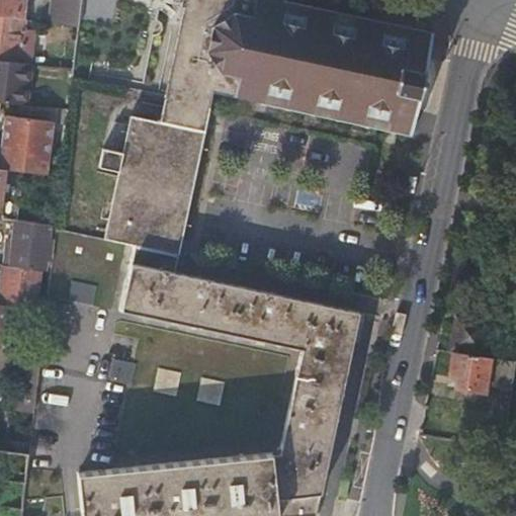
[(7,0),(0,0),(0,18),(24,21),(26,2),(7,0)]
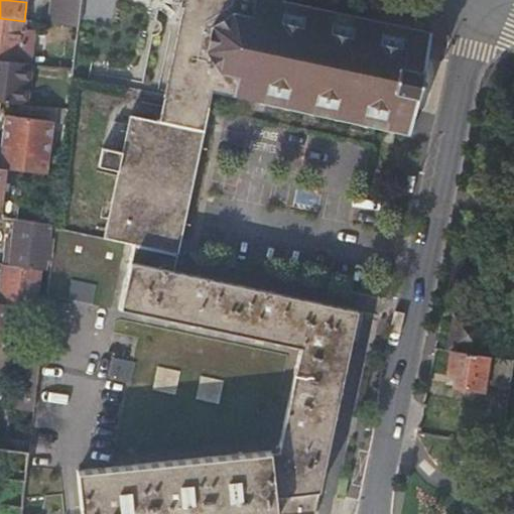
[(53,0),(52,14),(80,18),(81,0),(53,0)]
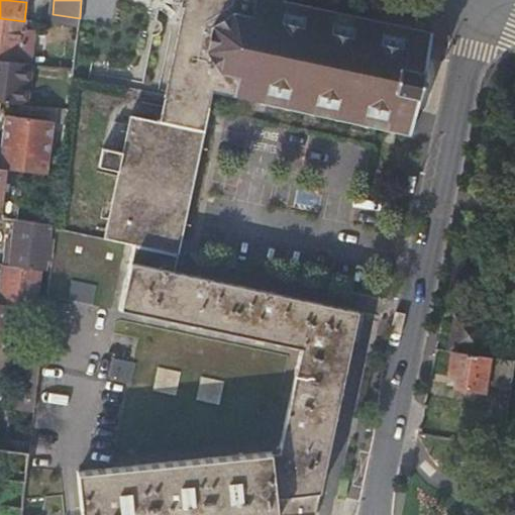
[(189,0),(166,104),(195,110),(211,113),(215,96),(235,102),(239,85),(200,77),(210,8),(232,13),(235,0),(189,0)]
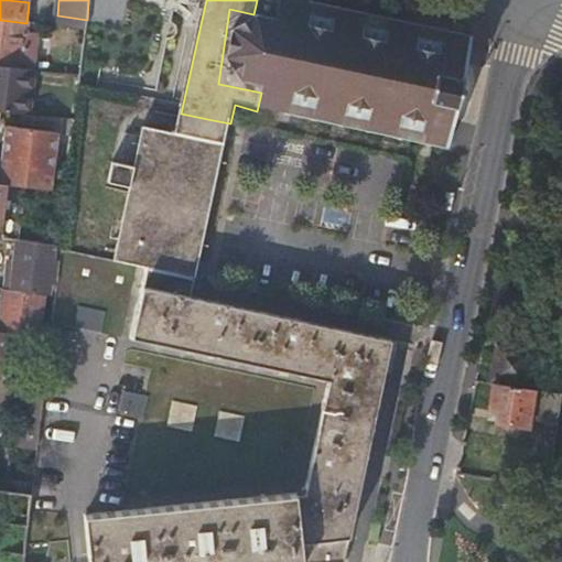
[(257,0),(254,14),(229,9),(218,84),(261,93),(257,111),(265,112),(266,110),(285,115),(285,117),(292,119),(293,116),(315,121),(314,122),(320,125),(321,122),(341,126),(339,128),(347,130),(348,128),(365,131),(364,133),(375,136),(375,133),(395,138),(393,139),(401,141),(401,139),(420,143),(420,144),(428,147),(429,144),(449,149),(457,112),(460,114),(469,71),(466,69),(473,39),(455,35),(456,33),(449,31),(449,33),(427,29),(428,26),(418,24),(417,26),(401,23),(402,21),(396,19),(396,21),(375,18),(375,14),(368,13),(367,17),(348,12),(348,9),(338,7),(337,10),(316,6),(317,3),(310,1),(310,4),(288,0),(257,0)]
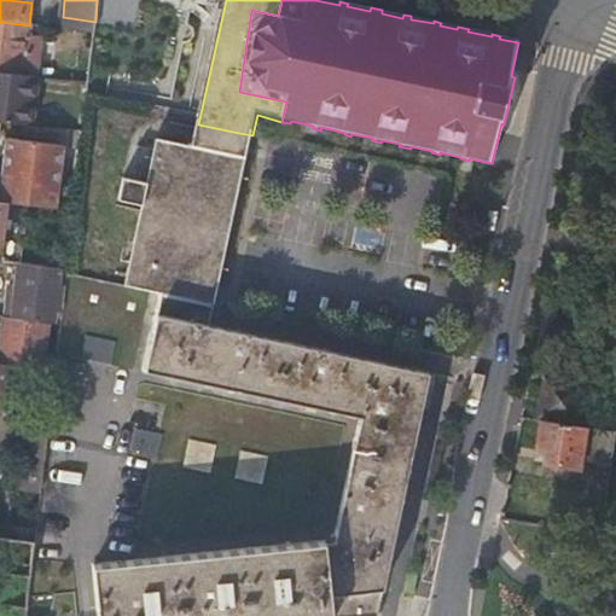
[(0,22),(0,70),(11,73),(33,76),(40,36),(28,35),(29,25),(0,22)]
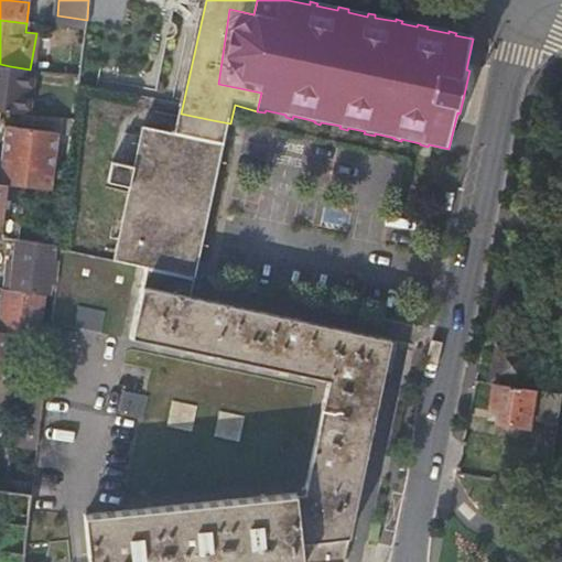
[(0,64),(0,111),(2,111),(23,115),(30,69),(10,66),(0,64)]
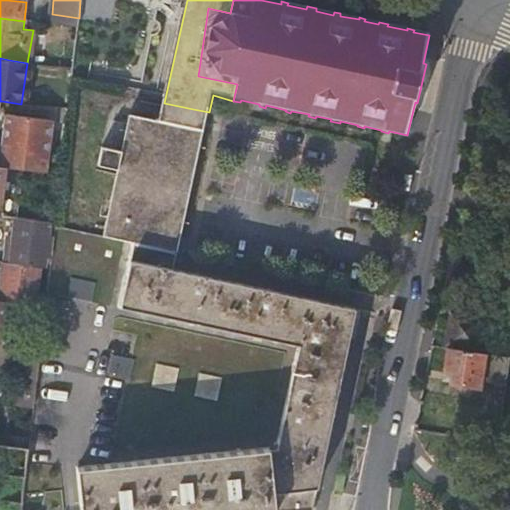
[(209,112),(193,109),(164,103),(159,122),(132,117),(104,239),(172,253),(177,254),(209,112)]
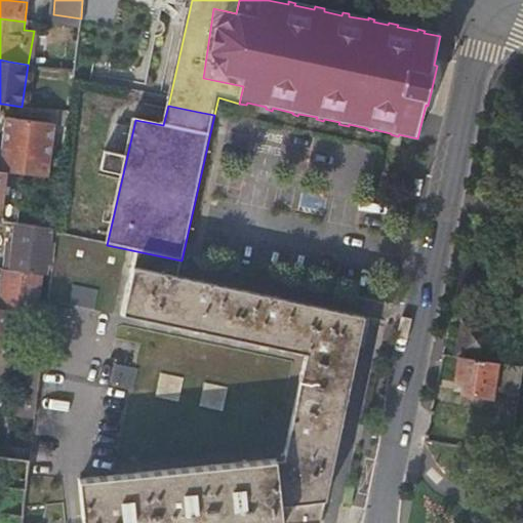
[(7,119),(0,172),(6,172),(23,174),(45,177),(52,125),(7,119)]
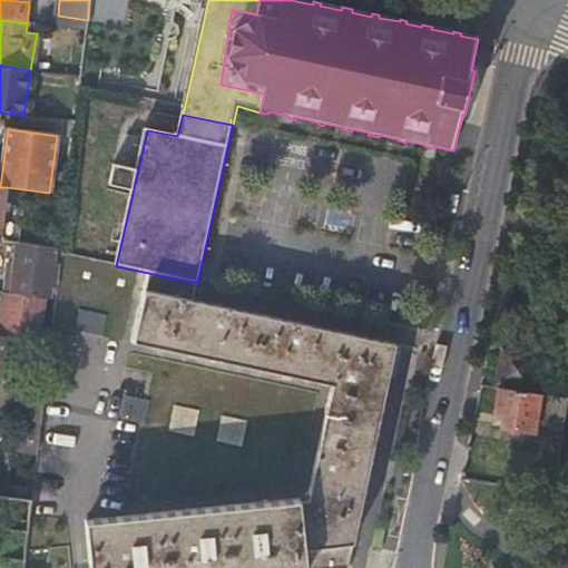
[(48,205),(49,193),(25,189),(18,242),(45,245),(48,205)]
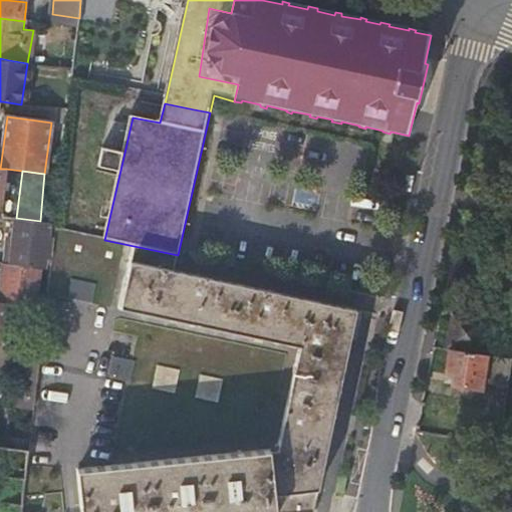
[(60,188),(61,176),(44,174),(43,185),(60,188)]
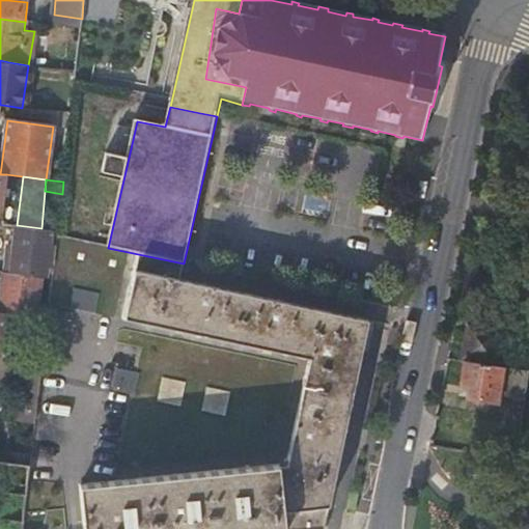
[(51,237),(58,238),(59,230),(42,228),(17,225),(15,246),(7,246),(5,271),(43,276),(45,277),(47,263),(55,263),(57,247),(50,246),(51,237)]
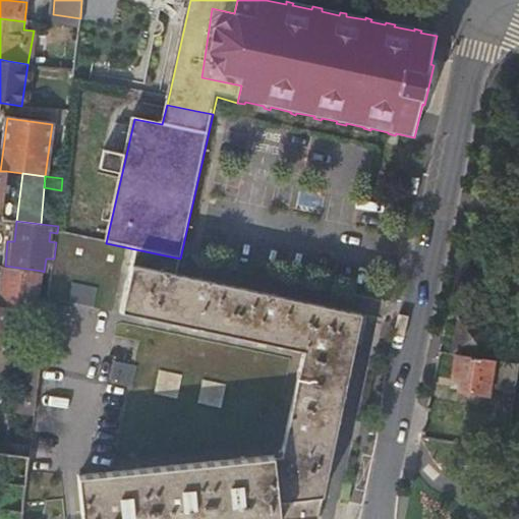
[(175,257),(106,243),(57,233),(56,242),(54,258),(52,273),(48,303),(47,314),(42,354),(38,386),(30,456),(24,506),(44,505),(41,518),(319,518),(362,316),(177,276),(180,258),(175,257)]
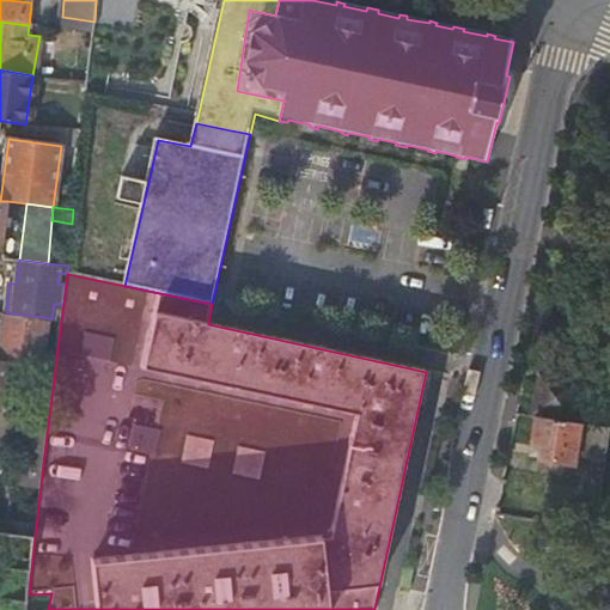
[(49,318),(6,312),(0,354),(0,363),(10,364),(55,370),(56,357),(44,355),(49,318)]
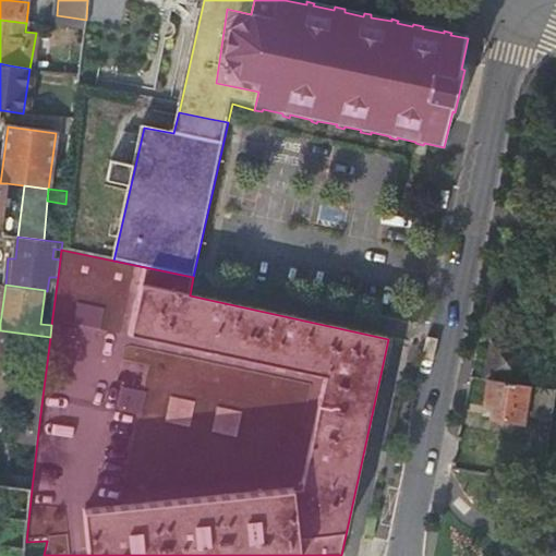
[(0,330),(0,373),(9,375),(11,354),(5,354),(9,331),(0,330)]
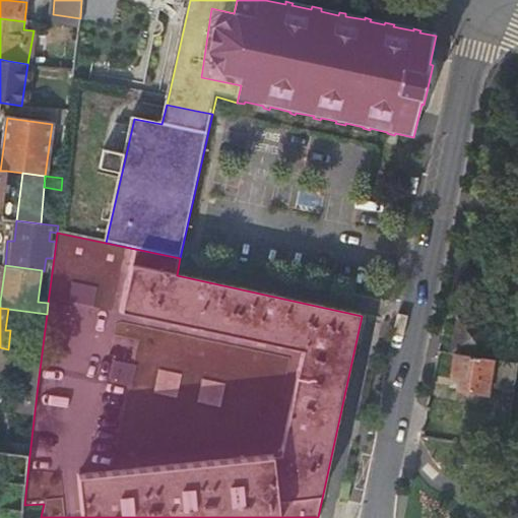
[(484,322),(467,319),(461,323),(459,342),(463,347),(480,350),(487,345),(490,329),(484,322)]
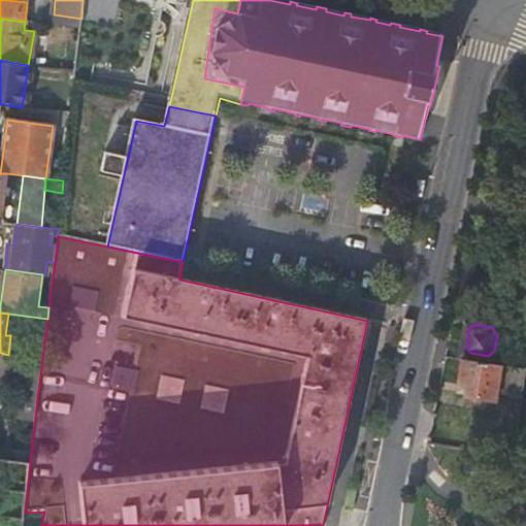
[(0,353),(0,377),(30,382),(30,390),(38,391),(42,359),(8,355),(0,353)]
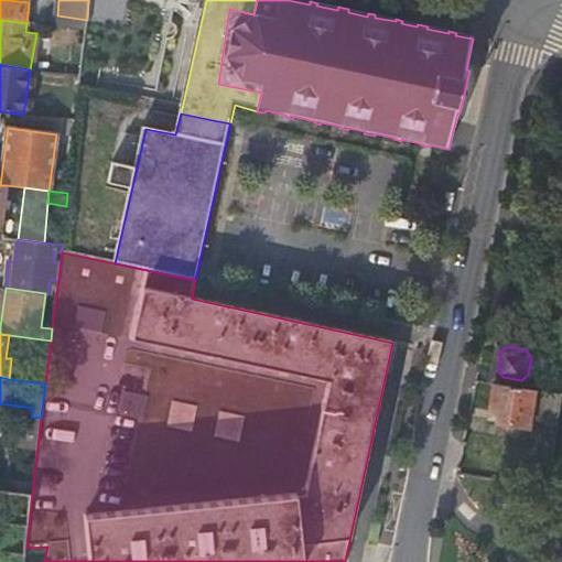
[(560,395),(496,384),(492,410),(500,411),(499,424),(530,430),(532,418),(533,410),(557,414),(558,404),(560,395)]
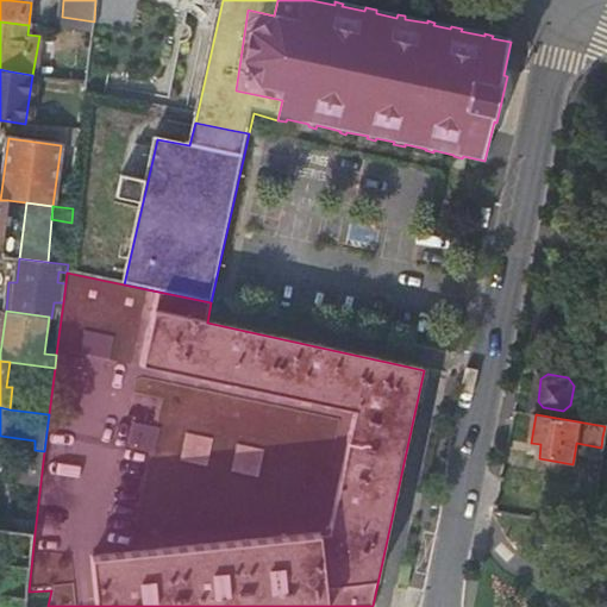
[(575,451),(600,455),(601,448),(576,443),(575,451)]
